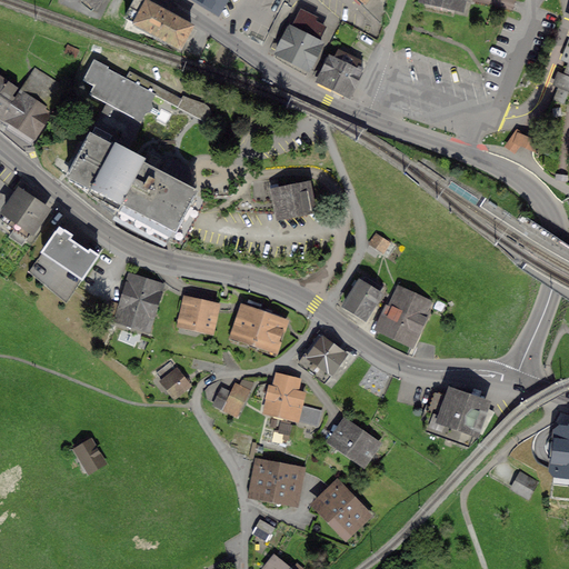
[(99,10),(102,3),(98,0),(82,0),(82,1),(91,8),(99,10)]
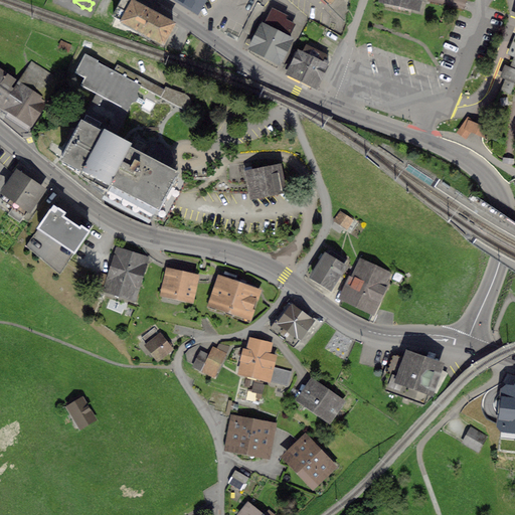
[(121,0),(114,14),(163,41),(173,23),(134,1),(132,4),(125,0),(121,0)]
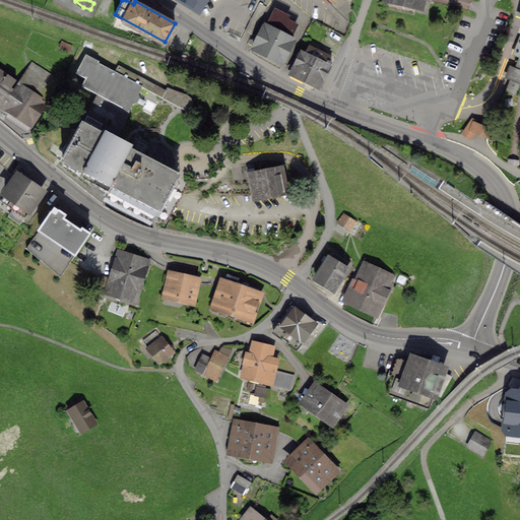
[(350,0),(328,0),(330,1),(331,0),(333,0),(350,15),(350,0)]
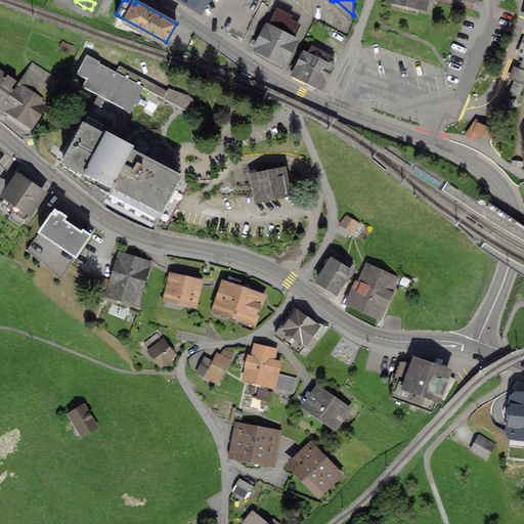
[(296,40),(295,39),(296,36),(293,35),(298,25),(288,19),(290,15),(279,10),(271,27),(267,25),(256,46),(286,61),(296,40)]
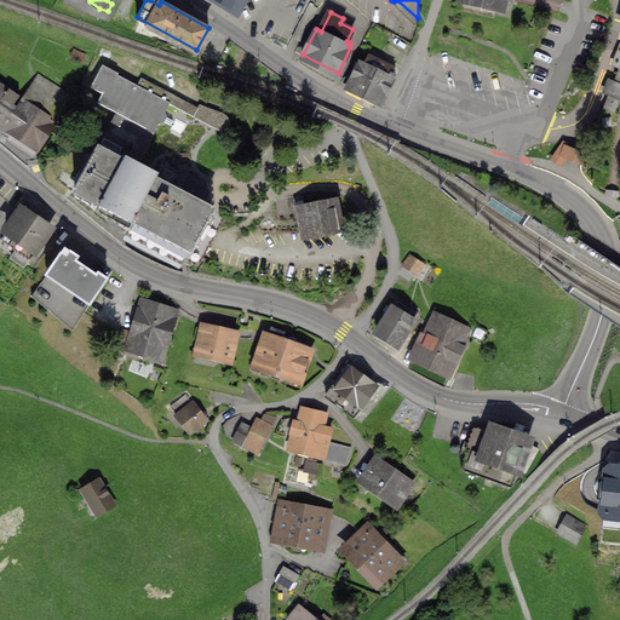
[(619,40),(618,46),(619,46),(619,50),(615,62),(619,63),(619,67),(604,107),(615,112),(619,97),(619,40)]
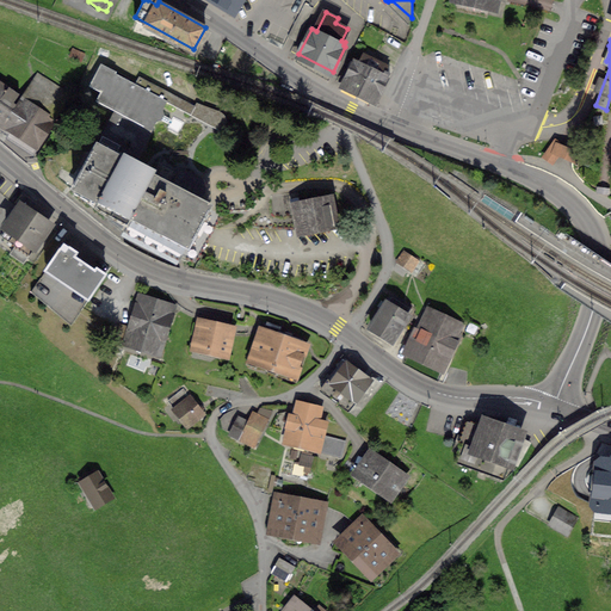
[(353,61),(341,84),(377,102),(390,72),(386,69),(388,65),(363,54),(358,63),(353,61)]
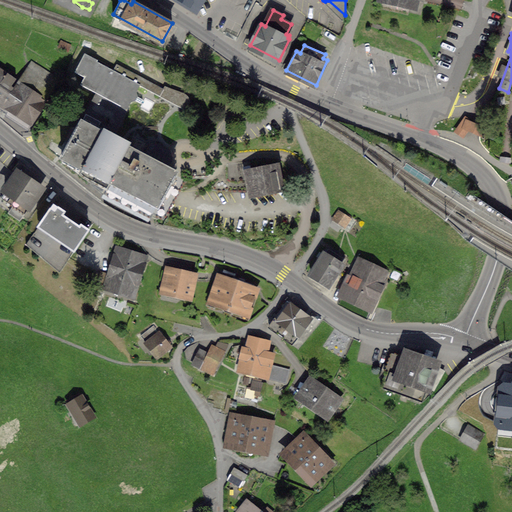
[(135,99),(142,102),(140,105),(150,110),(155,101),(146,96),(144,99),(138,95),(136,91),(140,84),(160,95),(164,88),(117,63),(113,70),(96,61),(96,59),(86,54),(77,71),(86,76),(82,83),(97,91),(85,114),(86,114),(66,151),(62,158),(104,192),(151,216),(152,215),(157,217),(166,214),(168,209),(166,208),(175,191),(174,190),(181,176),(159,165),(167,148),(152,140),(150,144),(135,136),(130,145),(105,132),(107,128),(114,132),(131,100),(135,99)]
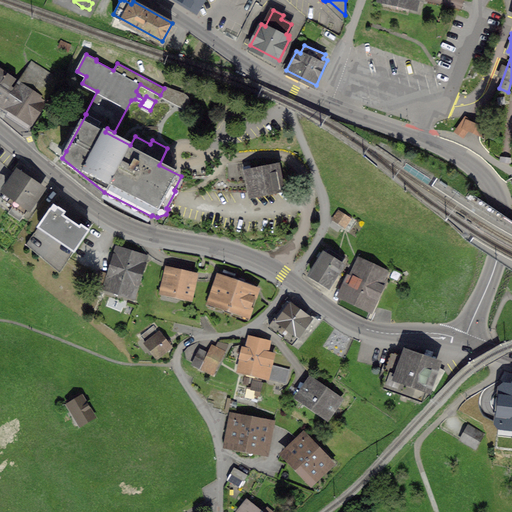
[(0,104),(4,107),(8,110),(6,113),(27,128),(56,84),(33,70),(24,84),(20,81),(16,88),(12,85),(16,78),(8,72),(6,75),(0,70),(0,104)]
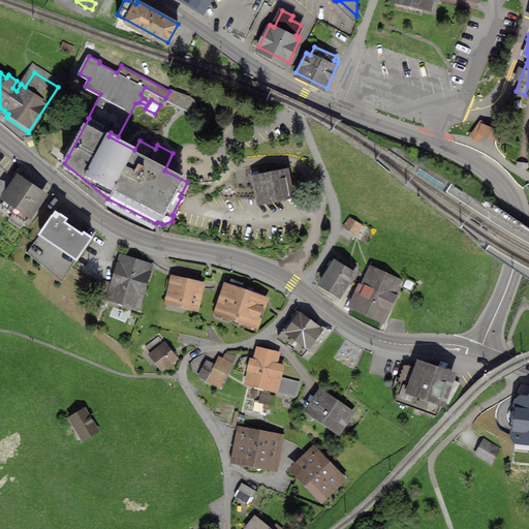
[(489,125),(481,120),(472,134),(478,138),(484,131),(486,132),(488,127),(487,127),(489,125)]
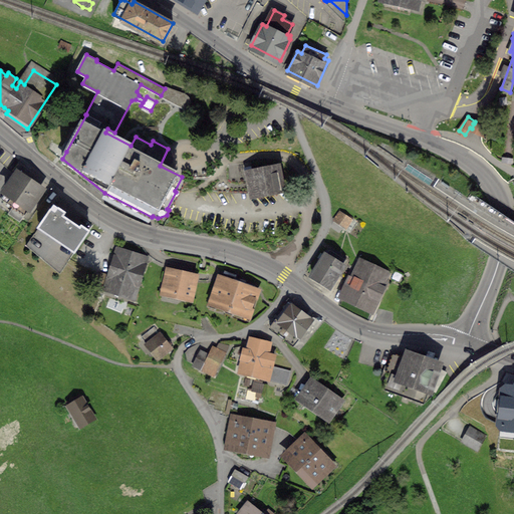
[(54,153),(62,159),(66,152),(59,147),(54,153)]
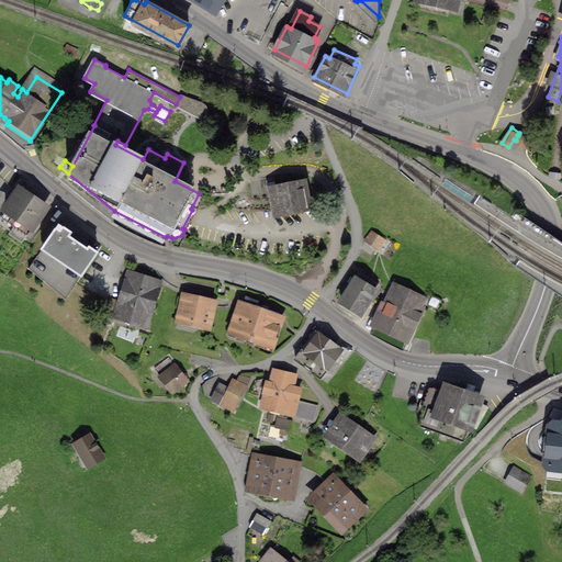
[(274,181),(268,182),(270,192),(273,209),(273,213),(312,206),(306,179),(276,186),(274,181)]
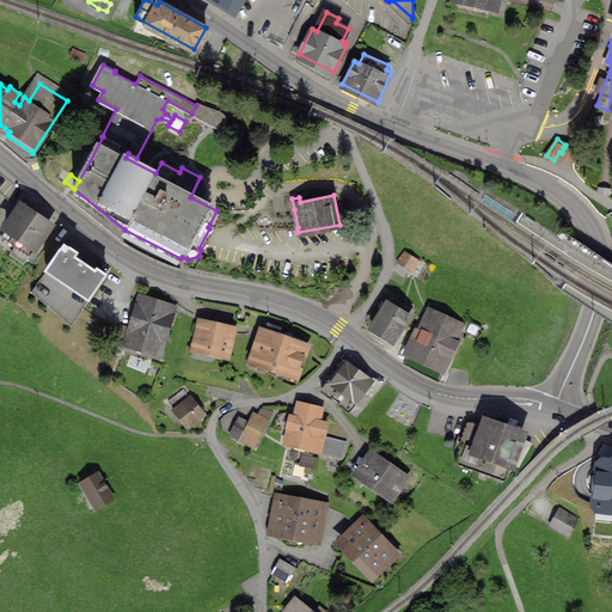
[(49,225),(22,206),(1,236),(18,246),(12,255),(24,262),(49,225)]
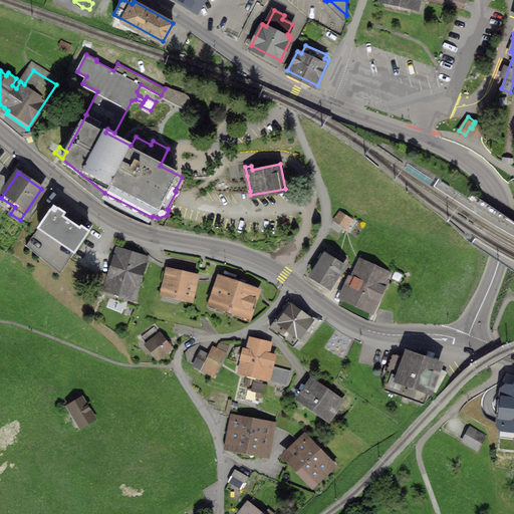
[(247,176),(231,176),(231,191),(250,191),(247,176)]
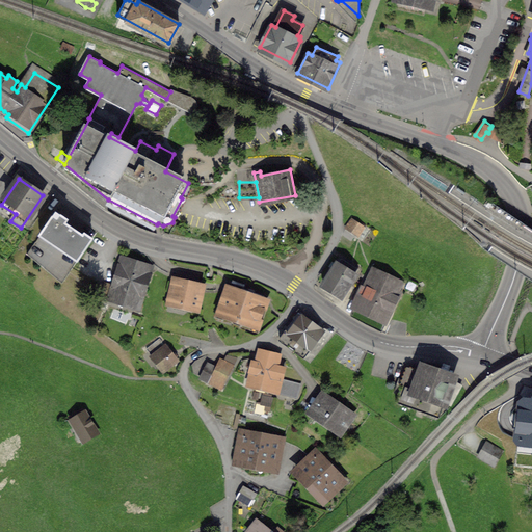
[(27,254),(62,282),(86,246),(90,240),(64,222),(68,219),(56,212),(27,254)]
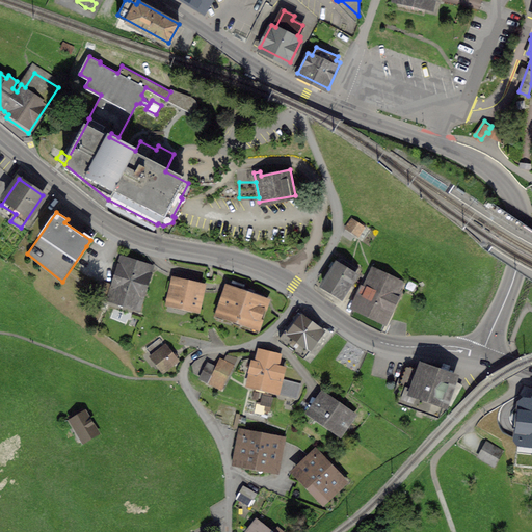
[(347,224),(360,233),(366,224),(362,222),(361,223),(352,217),(347,224)]
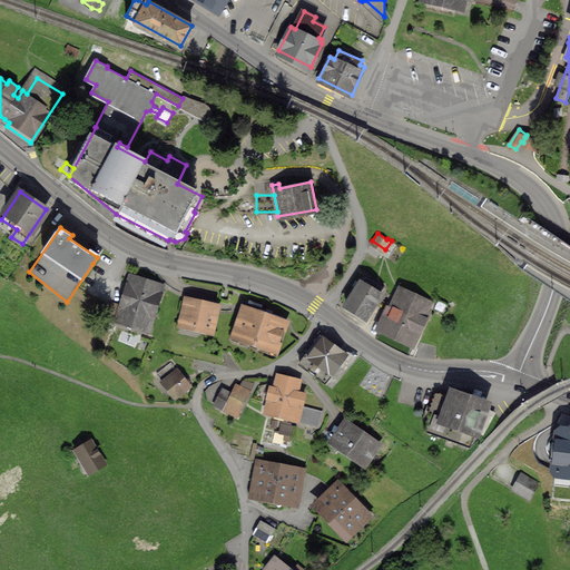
[(164,285),(130,275),(116,318),(150,330),(164,285)]
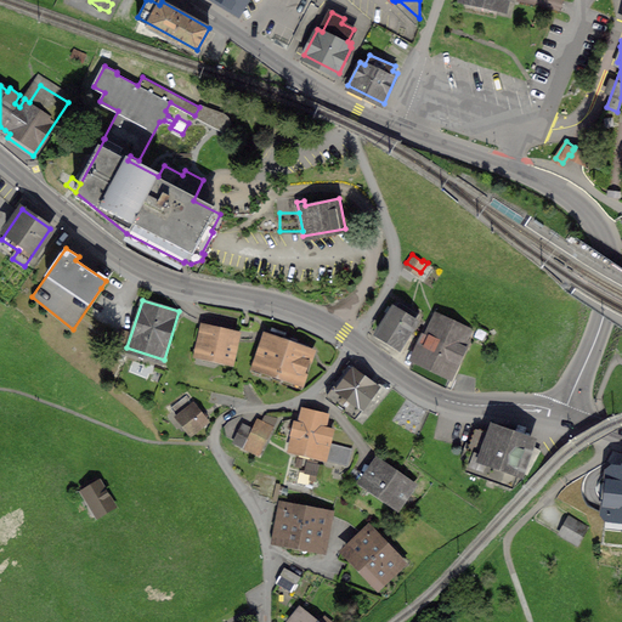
[(394,307),(378,332),(400,346),(416,321),(414,320),(419,312),(400,300),(395,307),(394,307)]
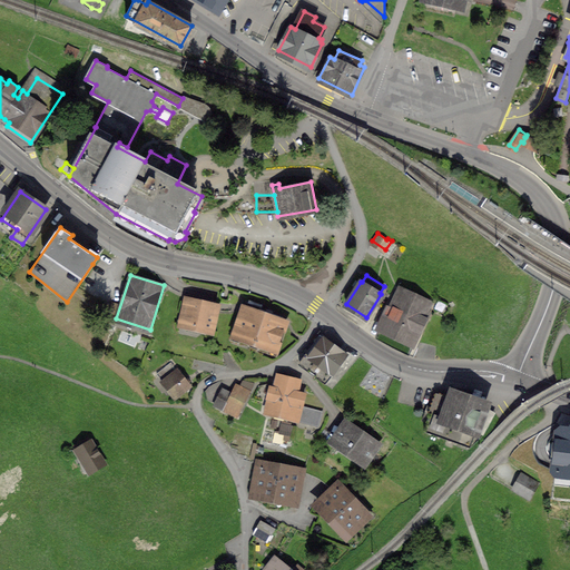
[(380,326),(413,342),(432,303),(403,287),(391,312),(387,311),(380,326)]
